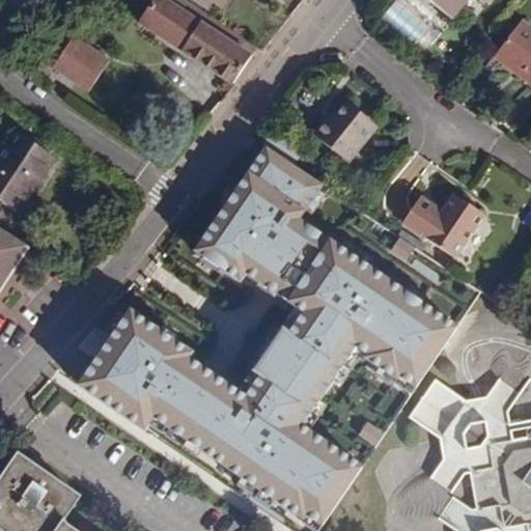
[(231,86),(255,48),(186,0),(154,0),(138,25),(231,86)]
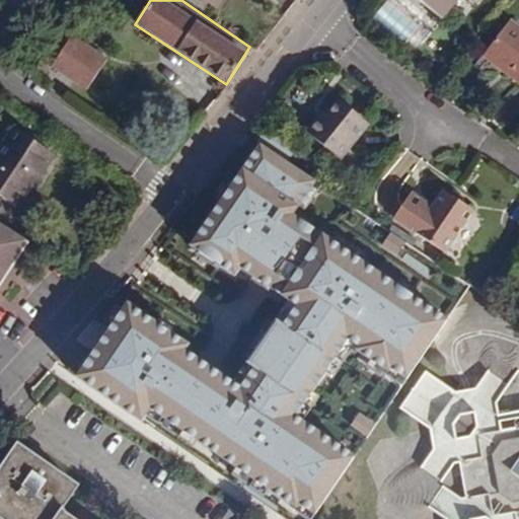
[(199,0),(215,10),(222,0),(199,0)]
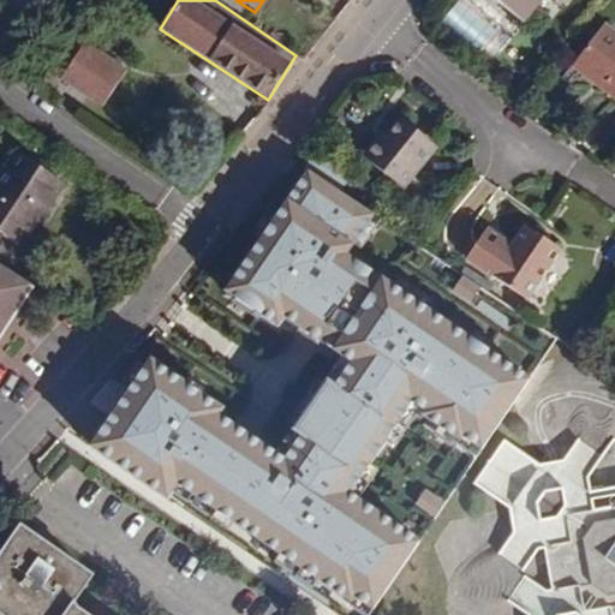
[(496,0),(525,23),(543,0),(496,0)]
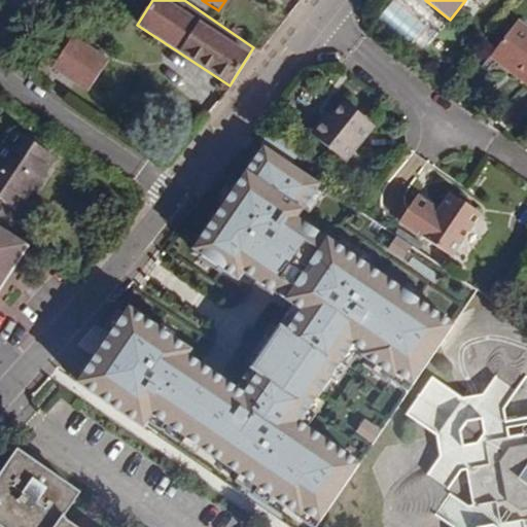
[(526,28),(519,22),(491,59),(526,85),(526,28)]
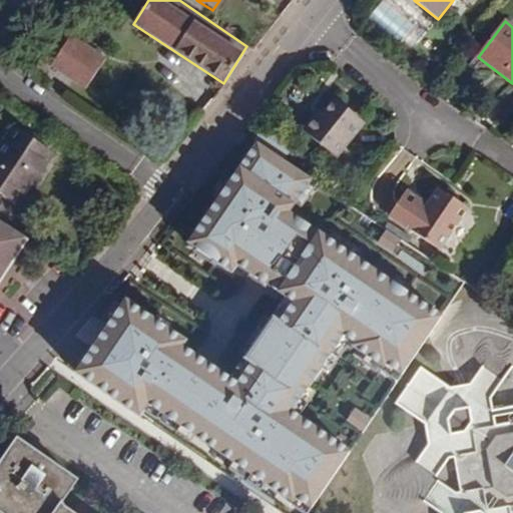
[(83,90),(104,60),(71,37),(51,67),(83,90)]
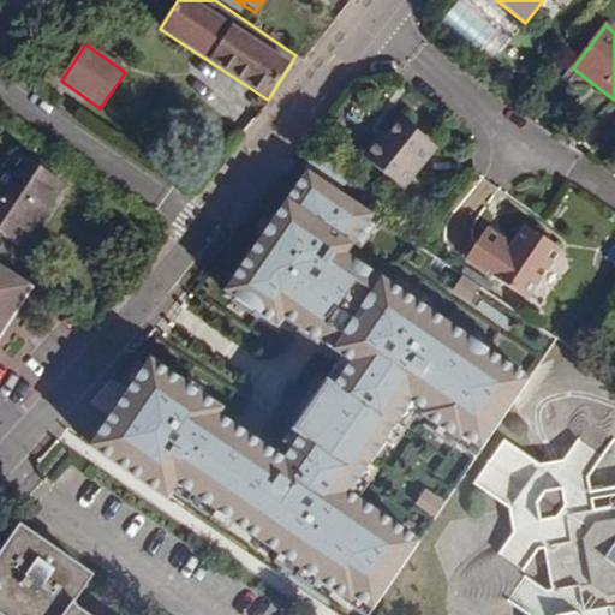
[(441,147),(400,115),(383,139),(378,137),(364,156),(406,190),(441,147)]
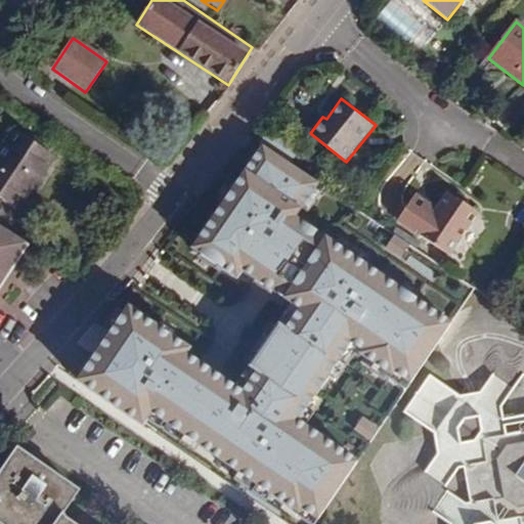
[(0,199),(16,210),(51,157),(13,131),(0,151),(0,199)]
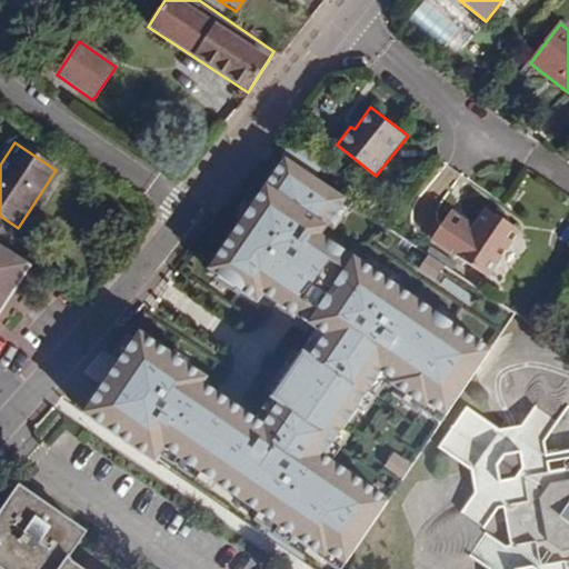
[(356,203),(286,156),(208,268),(269,310),(276,301),(326,336),(267,421),(142,335),(81,422),(158,475),(169,458),(329,568),(345,568),(392,502),(332,461),(390,379),(425,403),(471,337),(331,240),(356,203)]
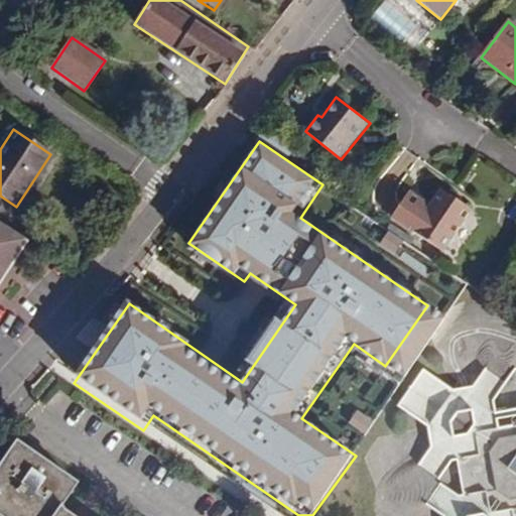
[(472,210),(442,190),(428,211),(407,197),(393,218),(443,251),(472,210)]
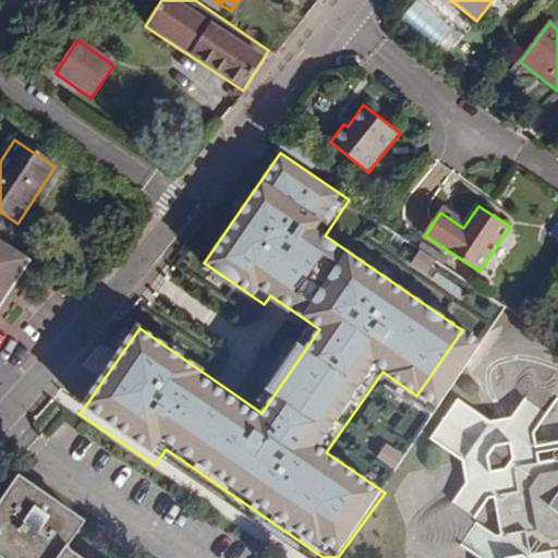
[(0,239),(0,292),(24,256),(0,239)]
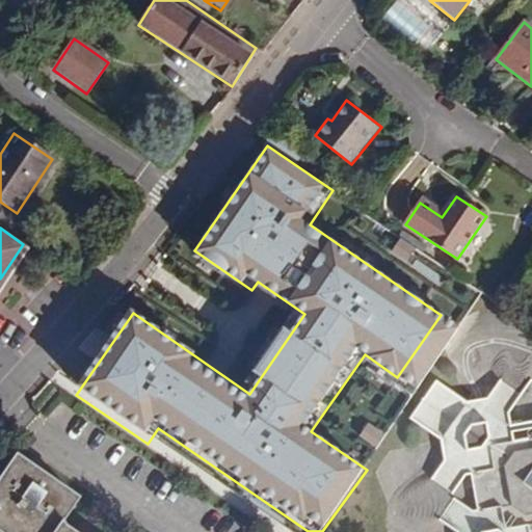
[(437,382),(413,419),(442,441),(446,460),(468,475),(473,475),(479,511),(473,512),(459,531),(531,531),(531,422),(512,426),(510,415),(489,399),(467,403),(437,382)]
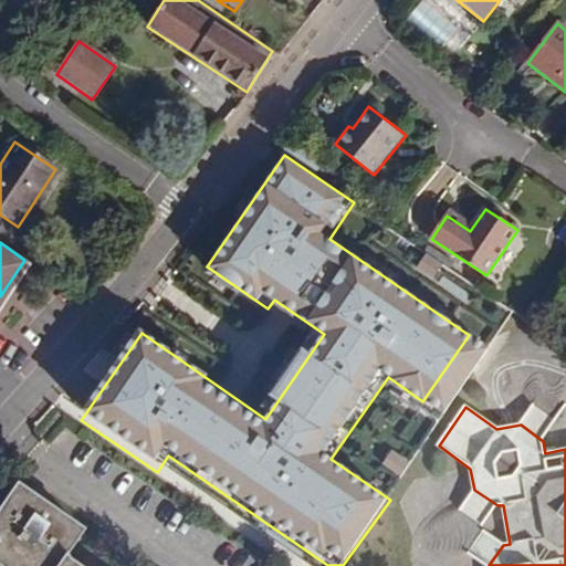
[(82,565),(70,557),(88,530),(20,483),(0,512),(0,565),(82,565)]
